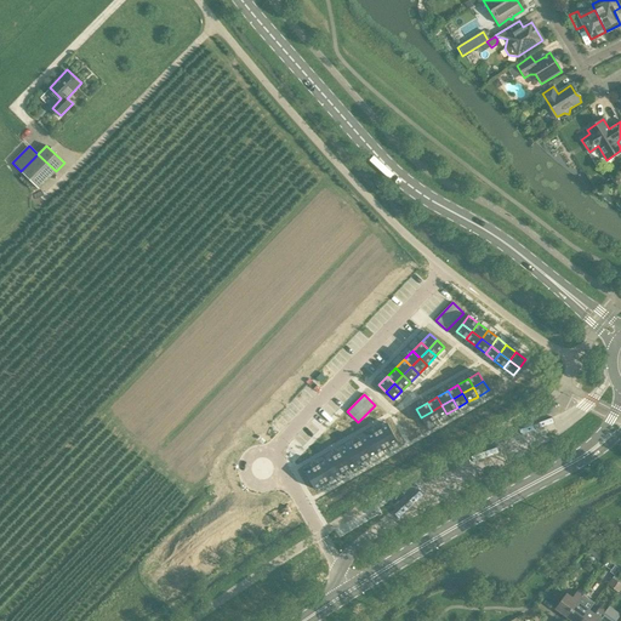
[(442,405),(432,411),(437,420),(446,414),(442,405)]
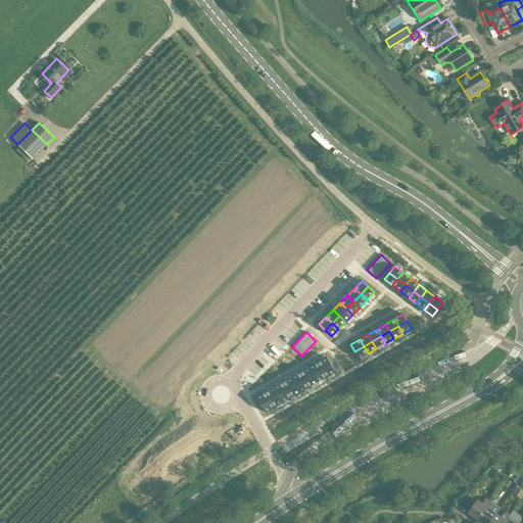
[(364,346),(354,351),(359,359),(368,353),(364,346)]
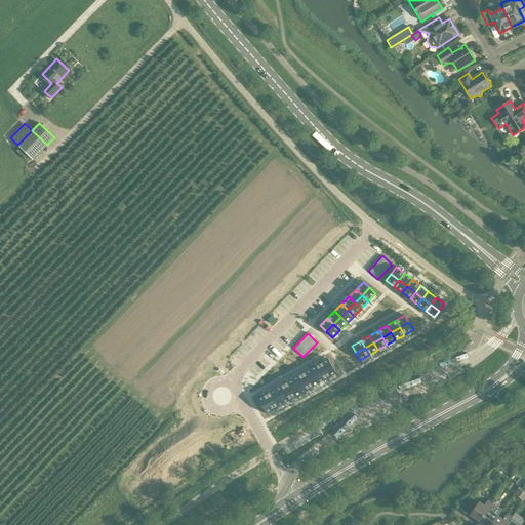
[(328,359),(319,364),(323,371),(332,366),(328,359)]
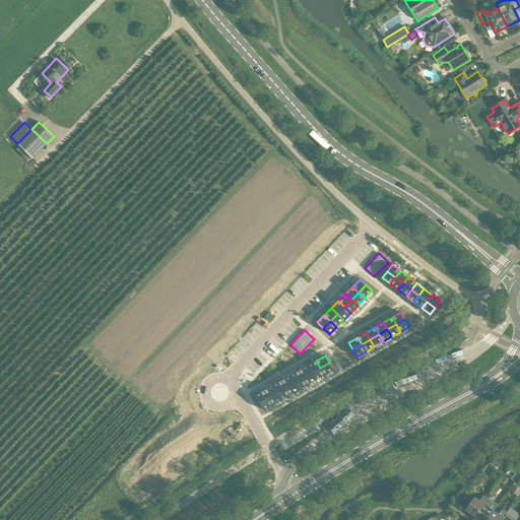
[(316,361),(307,366),(312,373),(320,368),(316,361)]
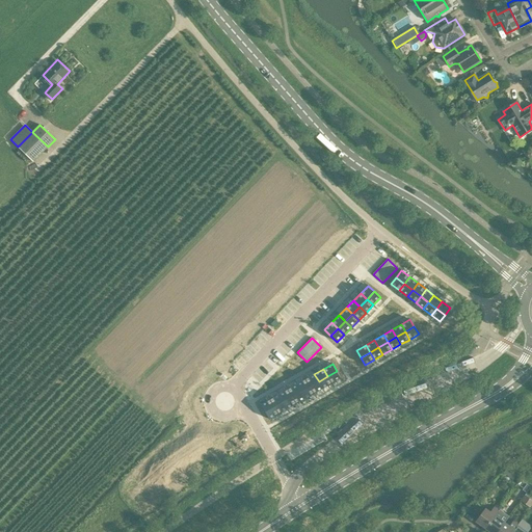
[(337,371),(327,376),(331,383),(341,378),(337,371)]
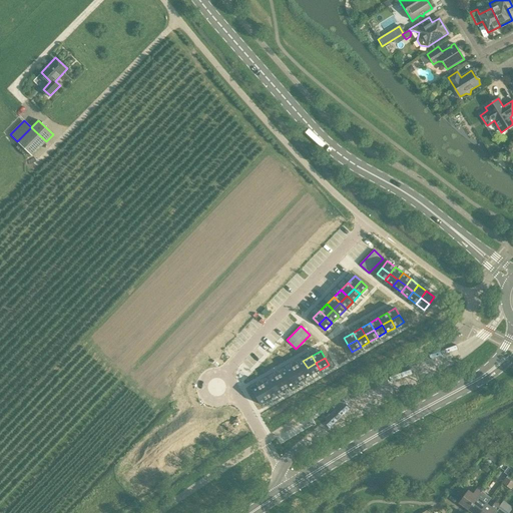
[(303,361),(295,366),(299,373),(308,368),(303,361)]
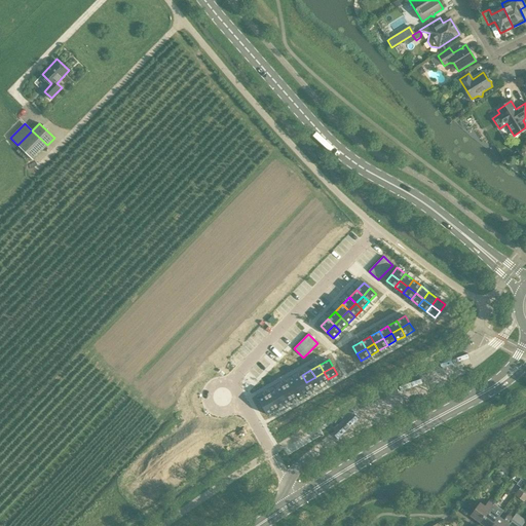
[(324,372),(315,377),(320,384),(328,379),(324,372)]
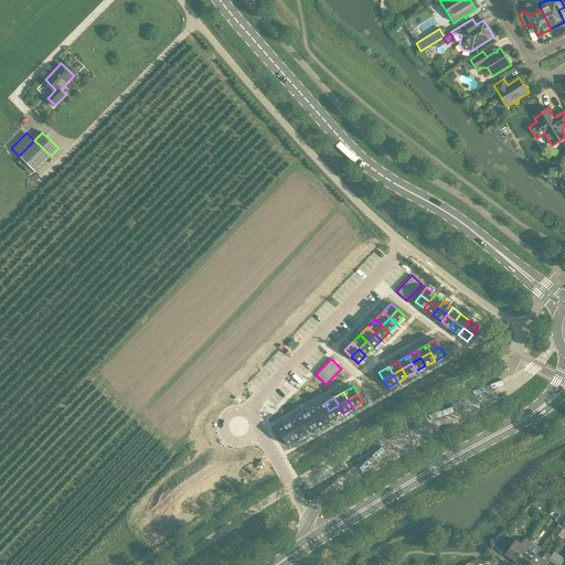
[(324,403),(315,408),(320,416),(329,411),(324,403)]
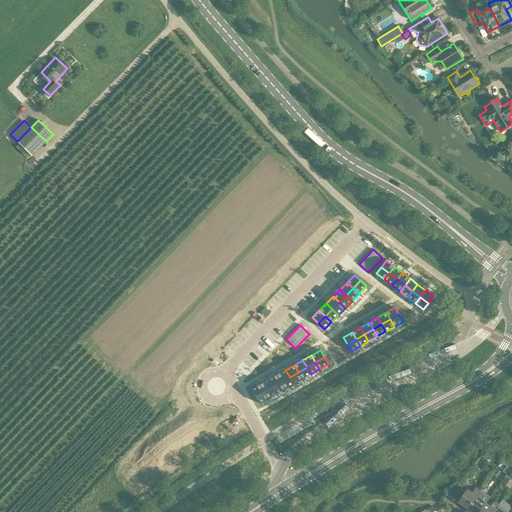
[(307,367),(298,372),(302,379),(311,374),(307,367)]
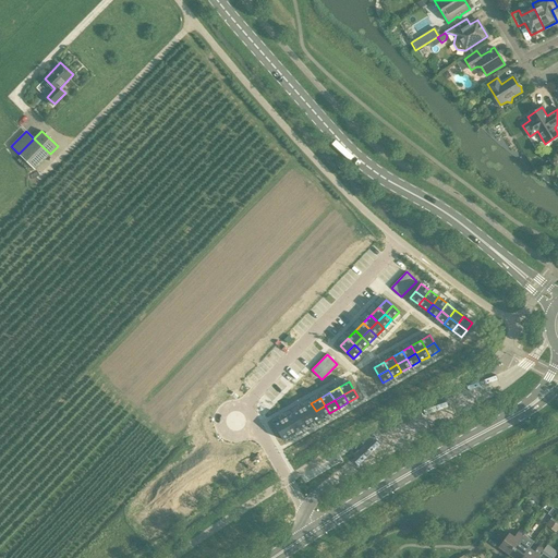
[(311,403),(302,409),(306,416),(316,411),(311,403)]
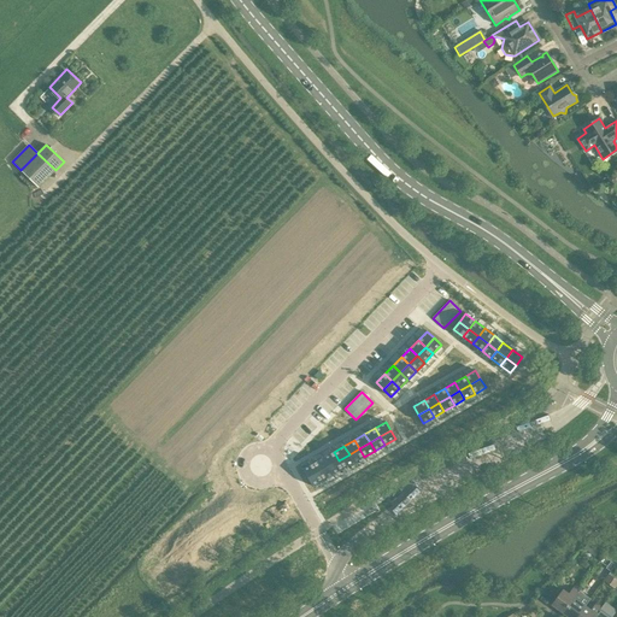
[(359,448),(350,454),(354,463),(364,457),(359,448)]
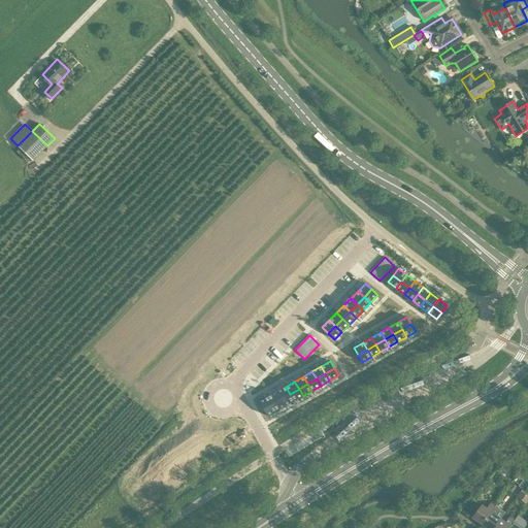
[(286,387),(276,391),(282,399),(290,394),(286,387)]
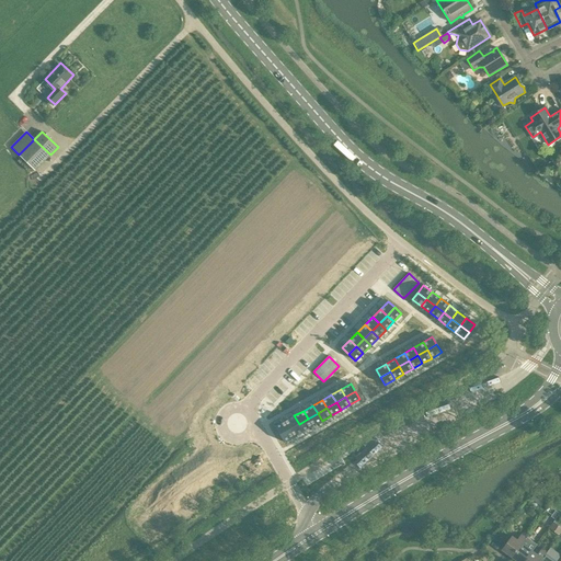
[(318,413),(308,419),(312,426),(322,421),(318,413)]
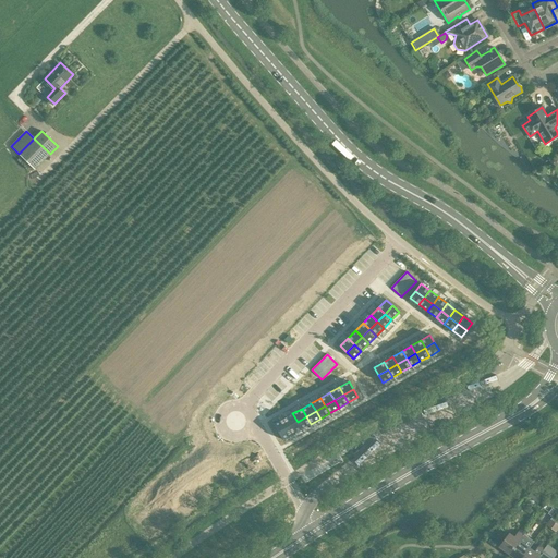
[(292,413),(283,419),(288,426),(298,422),(292,413)]
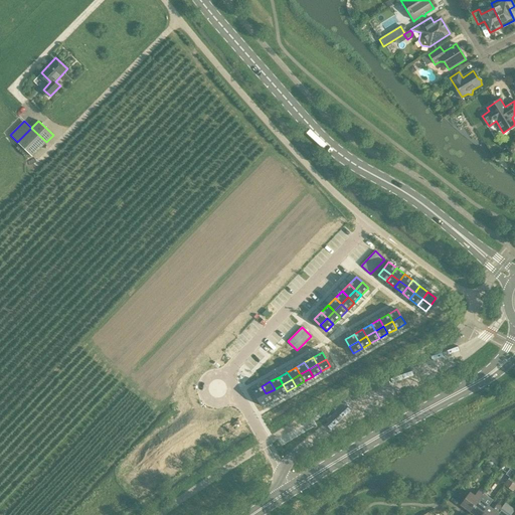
[(283,384),(275,389),(279,396),(287,391),(283,384)]
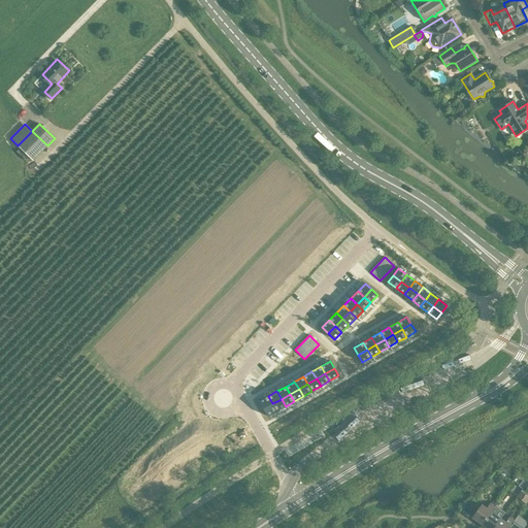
[(268,396),(259,401),(263,408),(272,403),(268,396)]
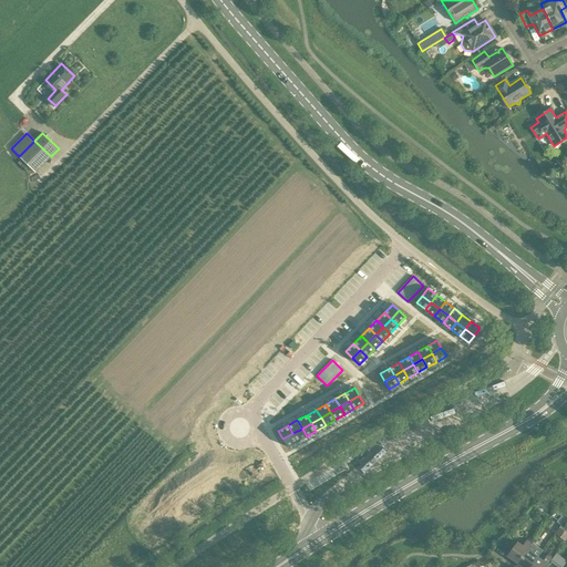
[(302,429),(292,433),(297,442),(307,436),(302,429)]
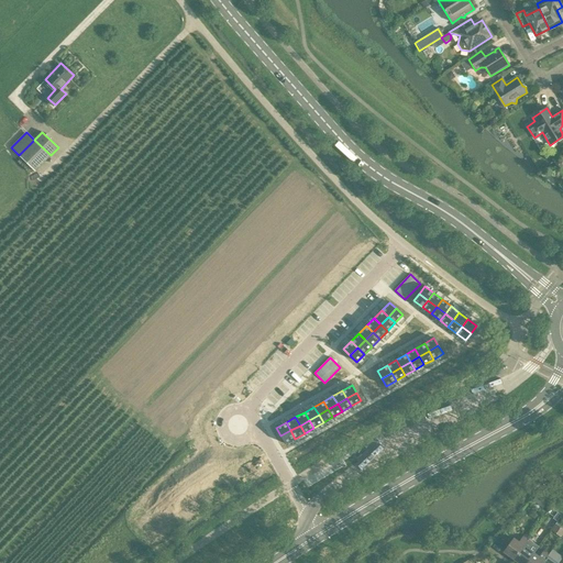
[(290,430),(280,435),(285,444),(295,439),(290,430)]
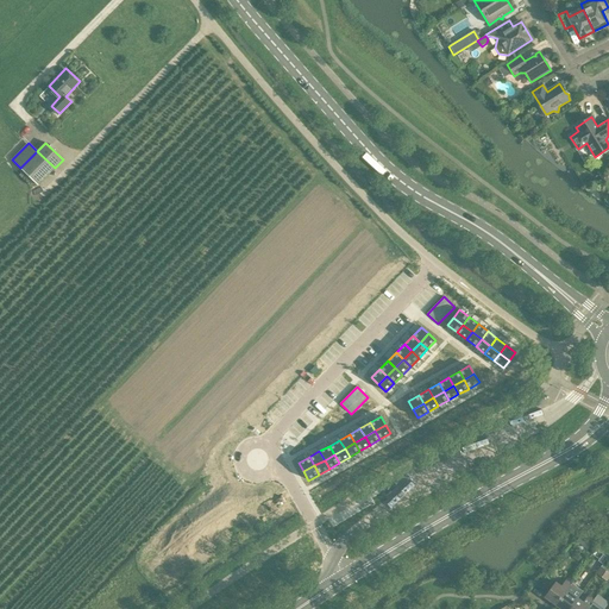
[(397,487),(394,479),(388,484),(391,490),(397,487)]
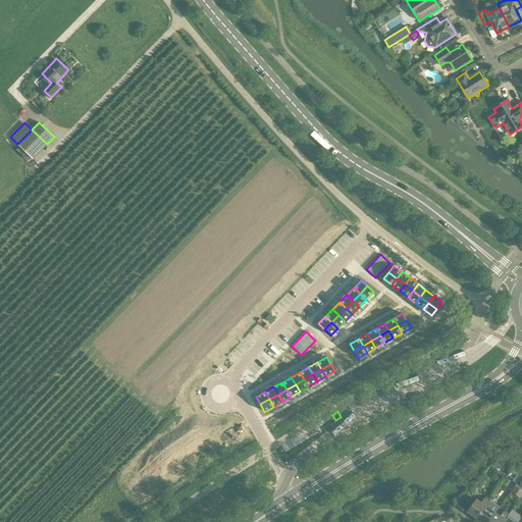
[(521,499),(521,497),(521,491),(514,486),(511,491),(521,499)]
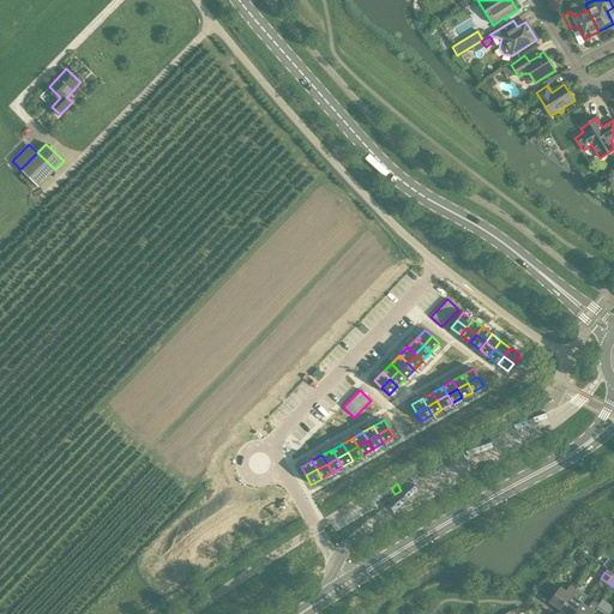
[(547,597),(554,589),(546,582),(539,591),(547,597)]
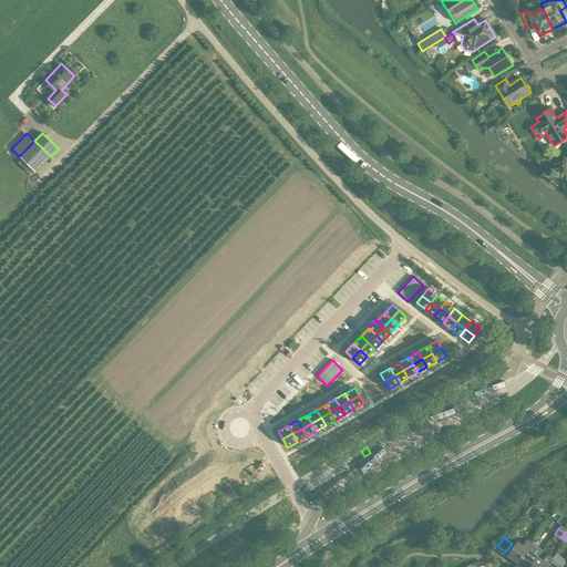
[(507,556),(518,564),(533,544),(527,539),(523,546),(517,542),(507,556)]
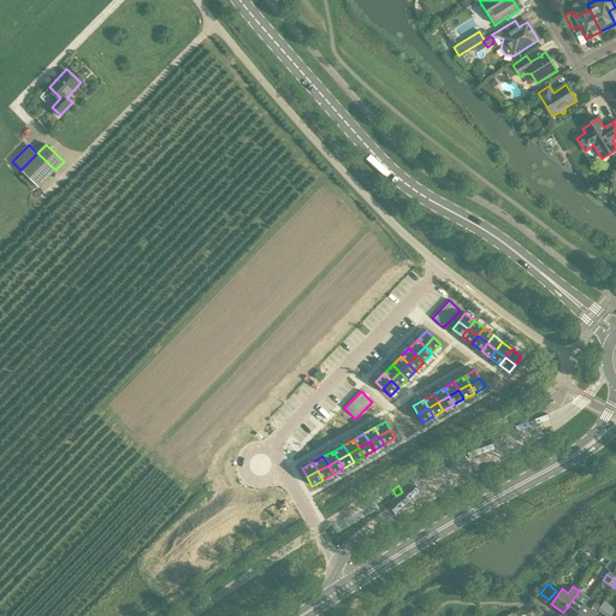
[(563,612),(567,615),(576,615),(585,606),(579,602),(587,591),(581,587),(579,591),(563,612)]
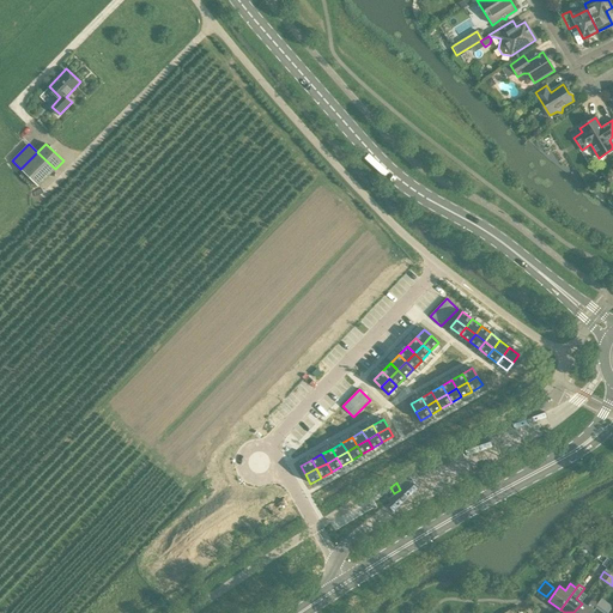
[(587,606),(582,604),(574,612),(590,612),(598,605),(596,605),(598,604),(592,600),(587,606)]
